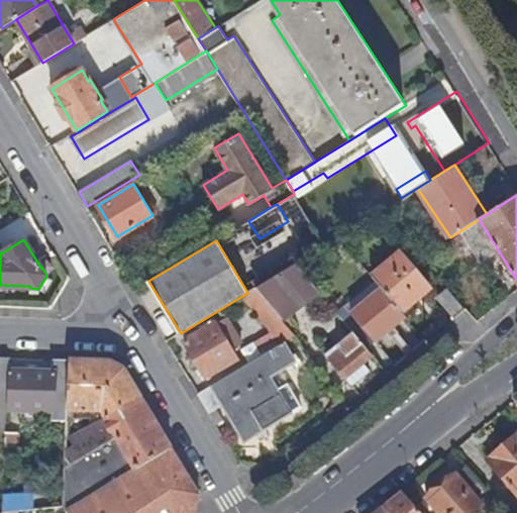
[(383,288),(403,311),(431,287),(402,252),(374,277),(383,288)]
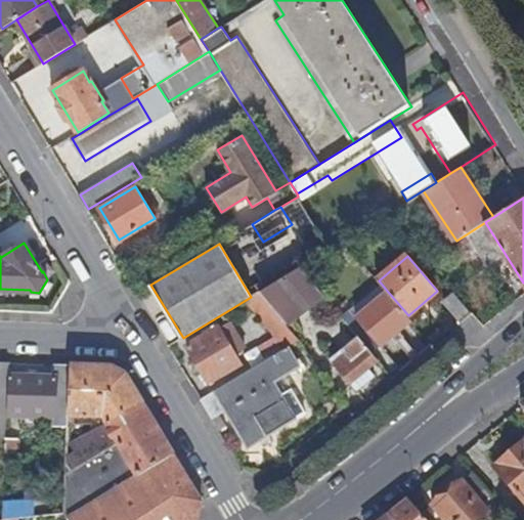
[(270,304),(285,320),(322,290),(302,265),(259,292),(270,304)]
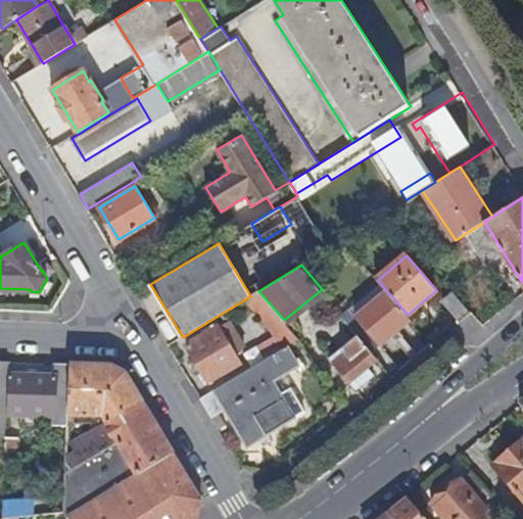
[(357,317),(380,345),(411,319),(408,315),(387,291),(357,317)]
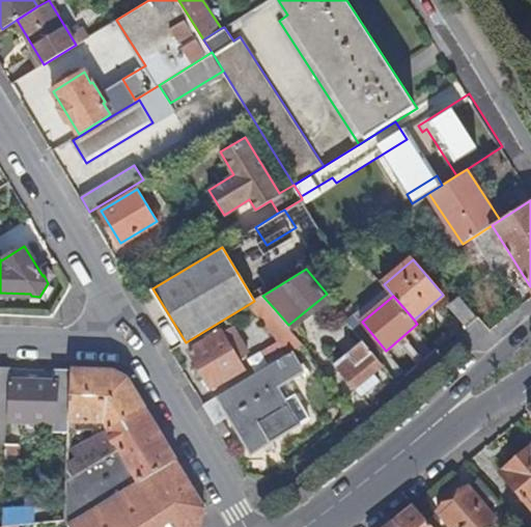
[(479,315),(463,297),(451,306),(468,325),(479,315)]
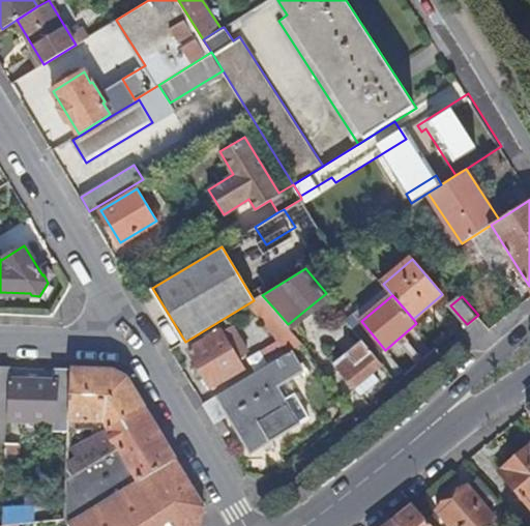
[(273,308),(263,316),(292,349),(303,343),(288,324),(273,308)]
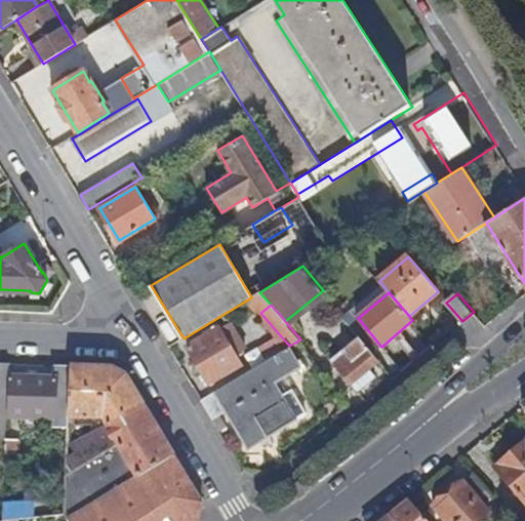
[(214,330),(206,335),(189,347),(210,382),(241,363),(216,323),(212,326),(214,330)]
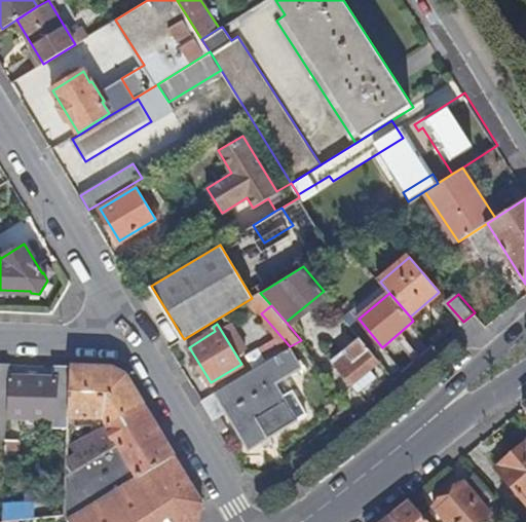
[(215,331),(213,327),(203,332),(207,336),(215,331)]
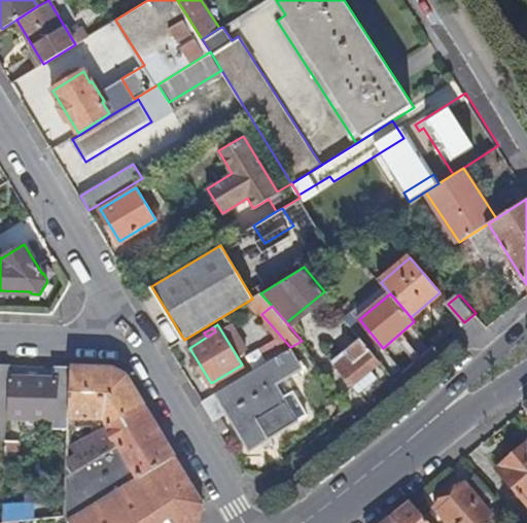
[(338,355),(334,359),(353,383),(371,369),(382,359),(363,339),(341,358),(338,355)]
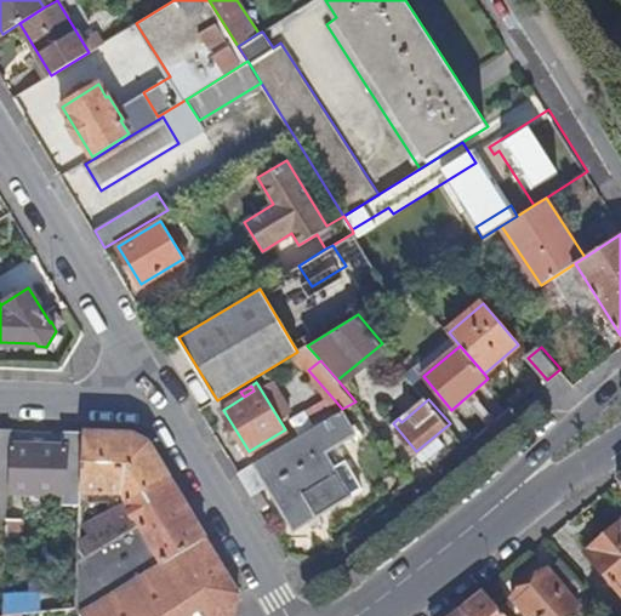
[(357,435),(341,410),(239,471),(252,492),(268,484),(295,529),(363,489),(346,460),(334,467),(325,454),(357,435)]
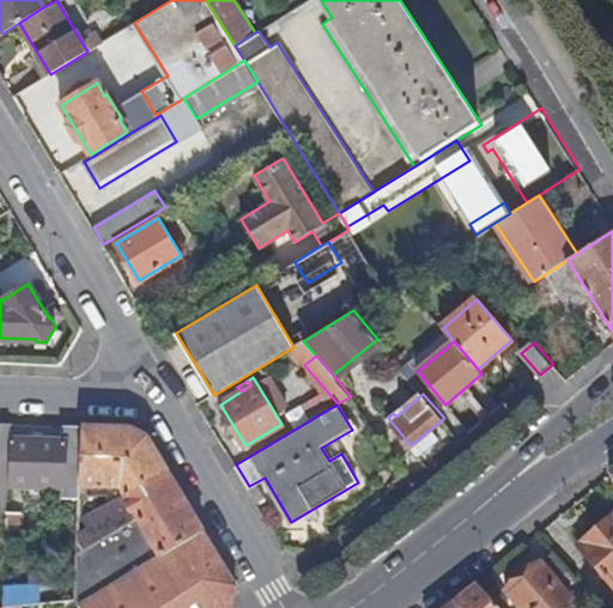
[(11,439),(11,423),(0,421),(0,481),(10,482),(10,473),(11,439)]
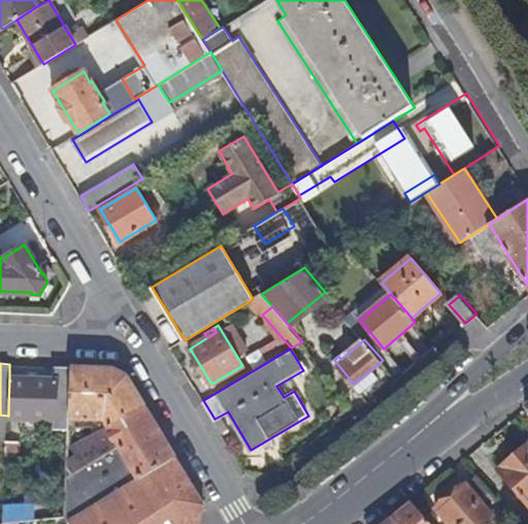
[(53,418),(53,428),(69,428),(69,426),(71,366),(54,365),(54,379),(9,379),(8,407),(8,416),(8,417),(53,418)]
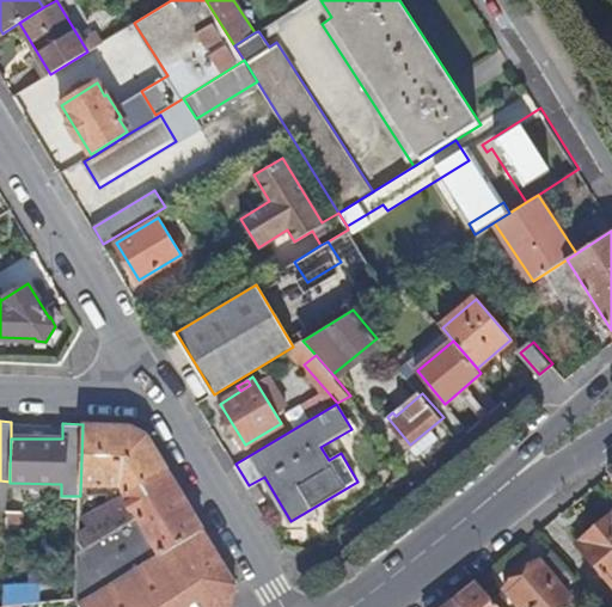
[(86,485),(122,486),(126,492),(163,553),(204,528),(148,435),(134,427),(83,424),(80,494),(86,494),(86,485)]
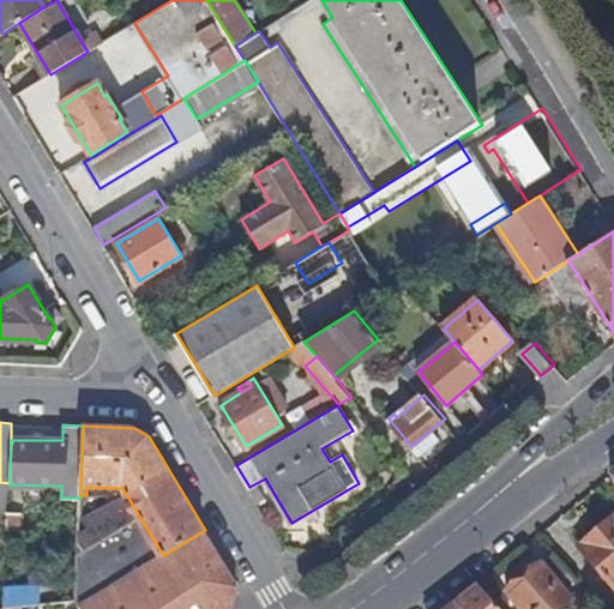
[(419,454),(439,438),(432,429),(411,446),(419,454)]
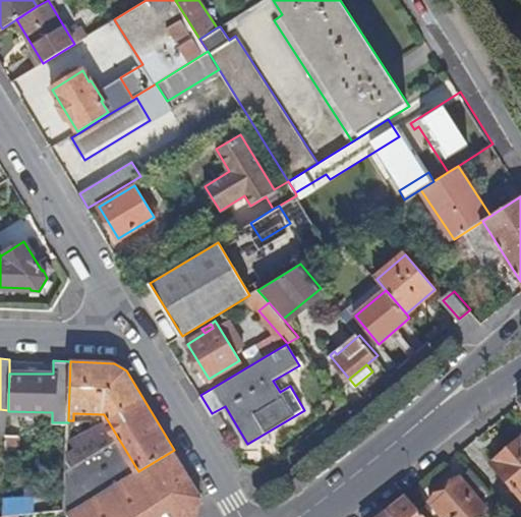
[(138,471),(107,419),(68,445),(66,510),(68,513),(138,471)]
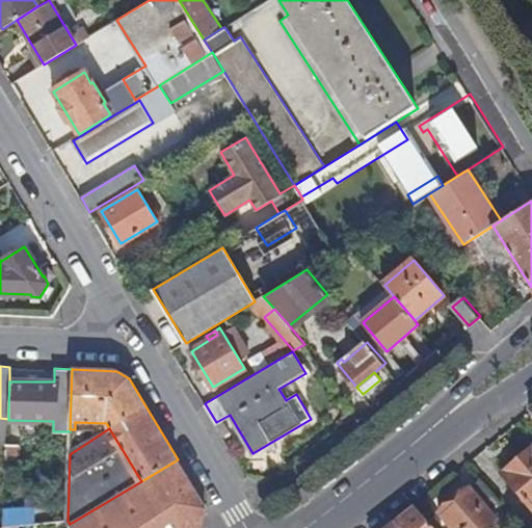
[(20,455),(21,444),(7,444),(7,458),(11,458),(12,454),(20,455)]
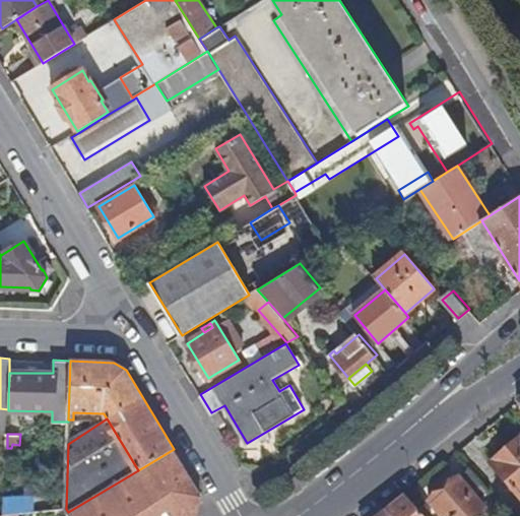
[(506,451),(492,463),(519,495),(519,438),(518,440),(515,436),(502,447),(506,451)]
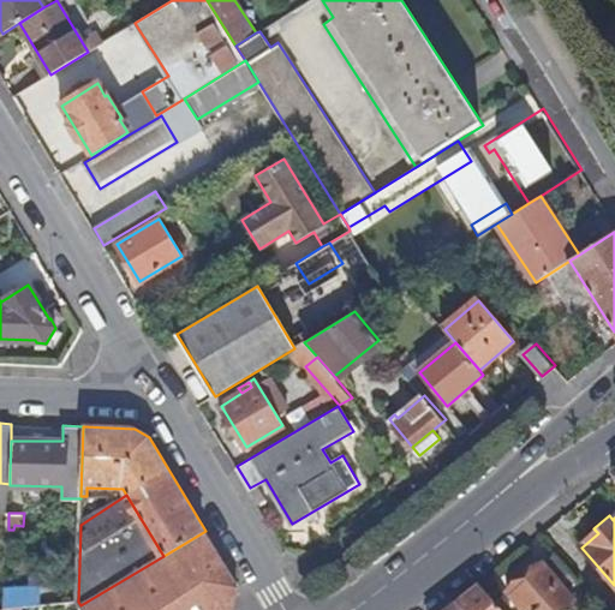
[(206,531),(163,556),(81,605),(83,609),(233,609),(238,586),(206,531)]
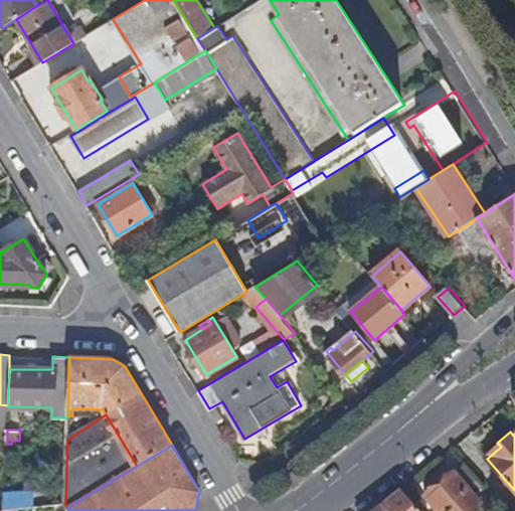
[(471,510),(483,502),(477,495),(486,487),(466,464),(426,496),(439,510),(471,510)]
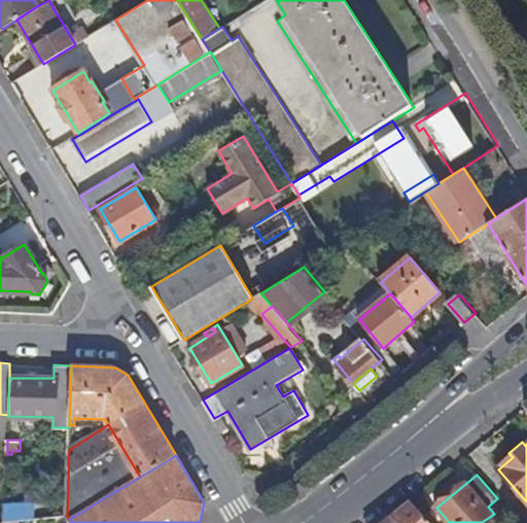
[(34,519),(35,502),(5,501),(5,522),(34,519)]
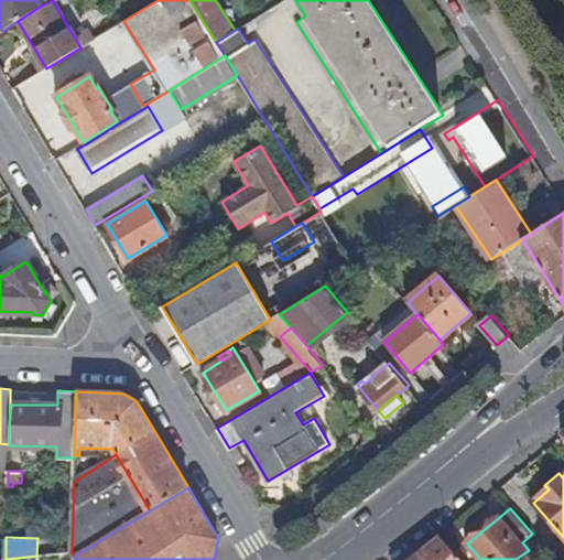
[(461,559),(441,537),(410,559),(461,559)]
